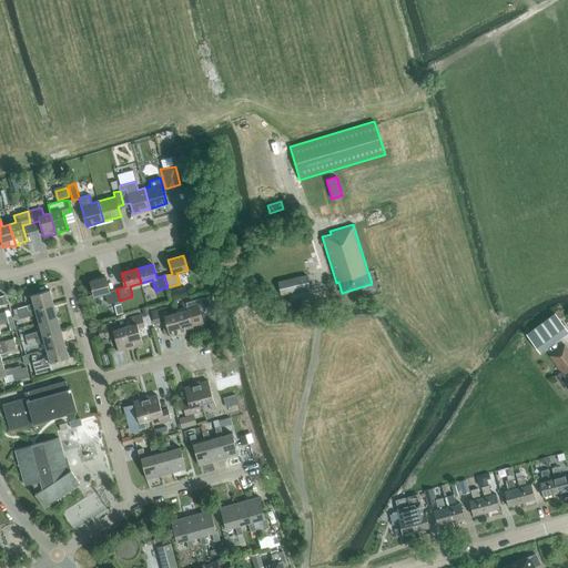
[(281,296),(311,288),(307,274),(277,282),(281,296)]
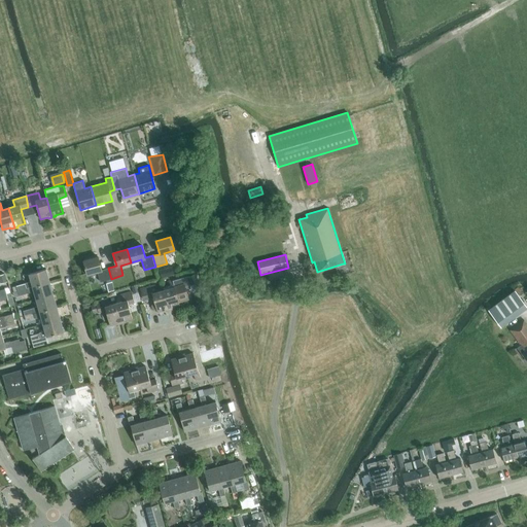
[(111,279),(108,268),(101,270),(98,256),(83,260),(86,275),(97,272),(100,282),(111,279)]
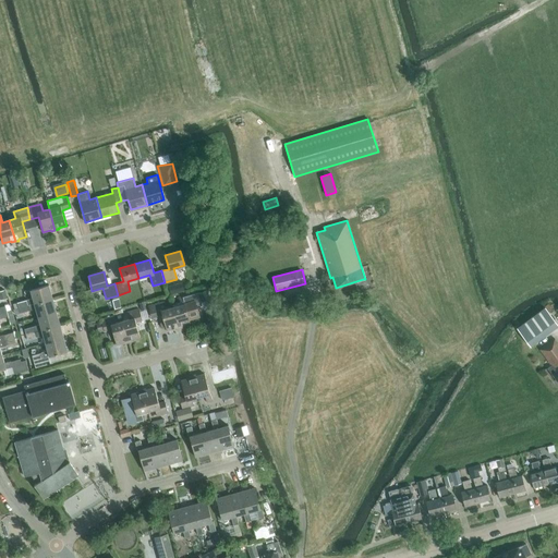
[(170,294),(184,290),(182,282),(168,287),(170,294)]
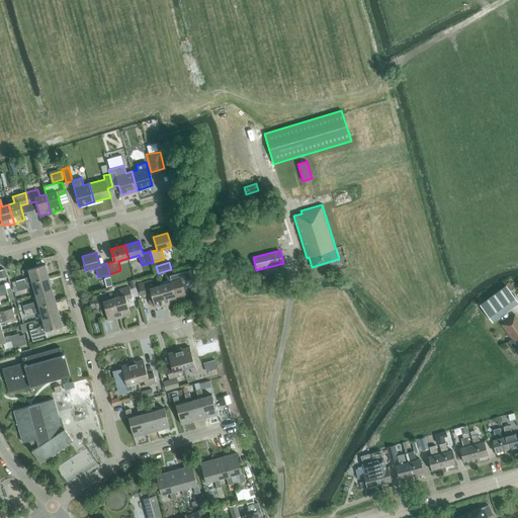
[(30,277),(24,278),(26,283),(31,281),(49,277),(45,264),(28,269),(30,277)]
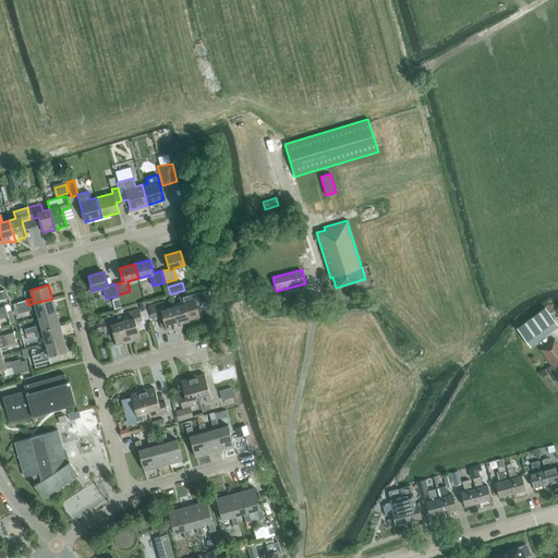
[(172,307),(179,328),(182,328),(182,326),(190,324),(189,319),(199,317),(196,303),(206,301),(204,291),(178,299),(179,305),(172,307)]
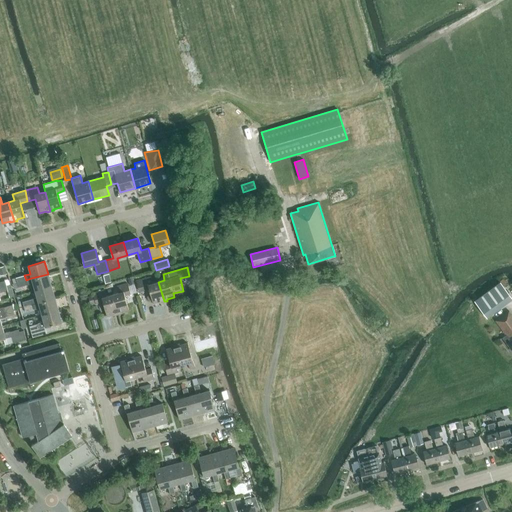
[(31,278),(26,280),(27,285),(33,283),(35,290),(51,286),(48,274),(31,278)]
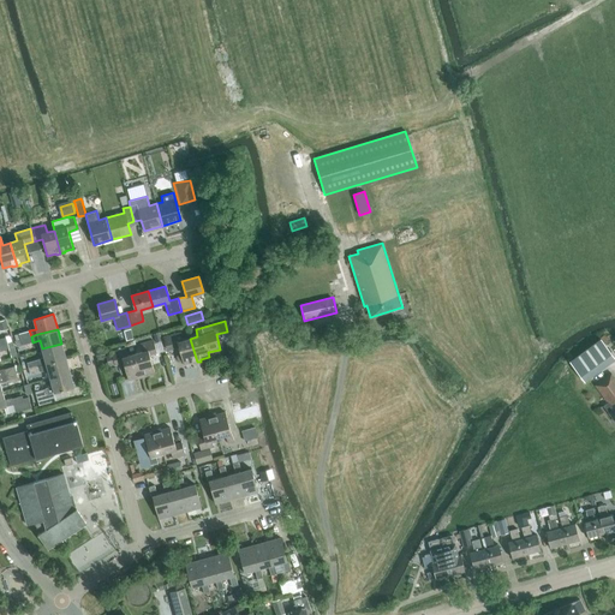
[(197,362),(190,339),(183,340),(181,333),(163,338),(167,350),(179,347),(180,353),(179,353),(177,357),(178,362),(181,363),(183,363),(184,364),(192,362),(192,363),(197,362)]
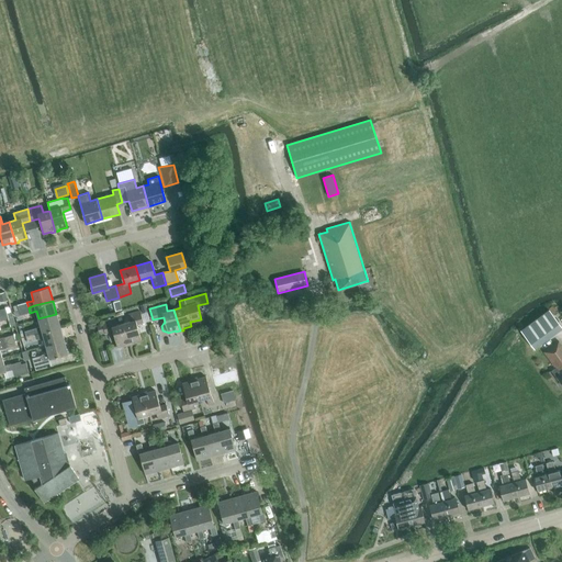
[(561,327),(549,310),(520,332),(534,349),(561,327)]
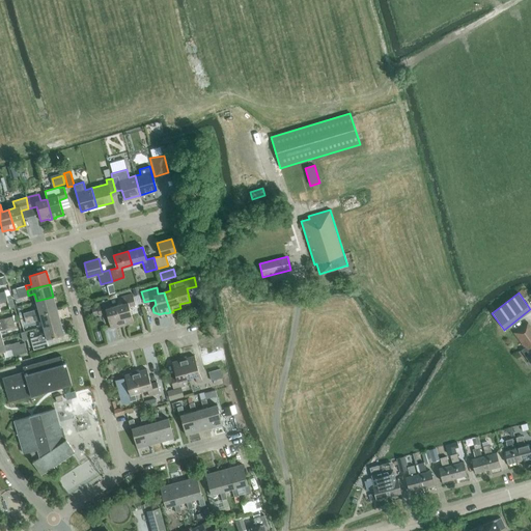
[(116,306),(122,326),(126,325),(126,324),(133,322),(129,306),(135,305),(132,295),(121,298),(122,304),(116,306)]
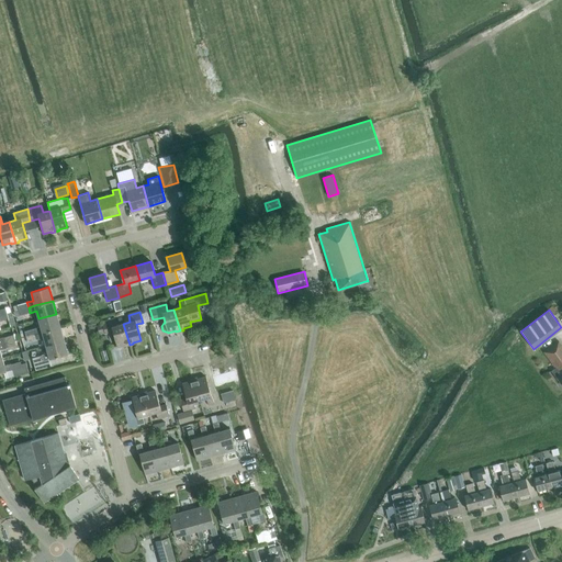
[(41,327),(34,329),(35,334),(42,332),(60,327),(56,314),(38,318),(41,327)]
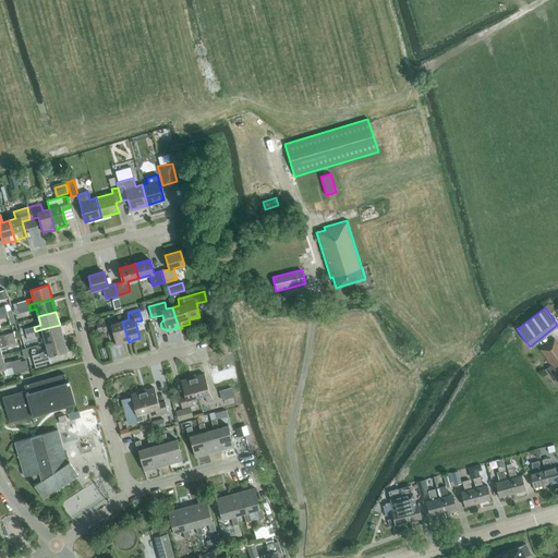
[(129,342),(122,322),(116,323),(114,316),(100,319),(104,331),(112,328),(117,344),(124,342),(124,343),(129,342)]
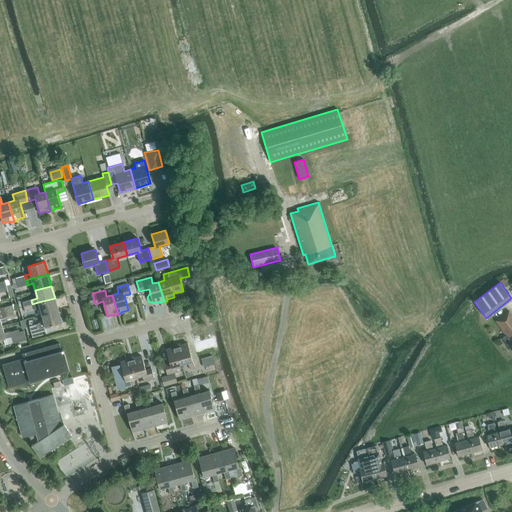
[(38,302),(32,304),(34,309),(40,308),(42,315),(58,310),(55,298),(38,302)]
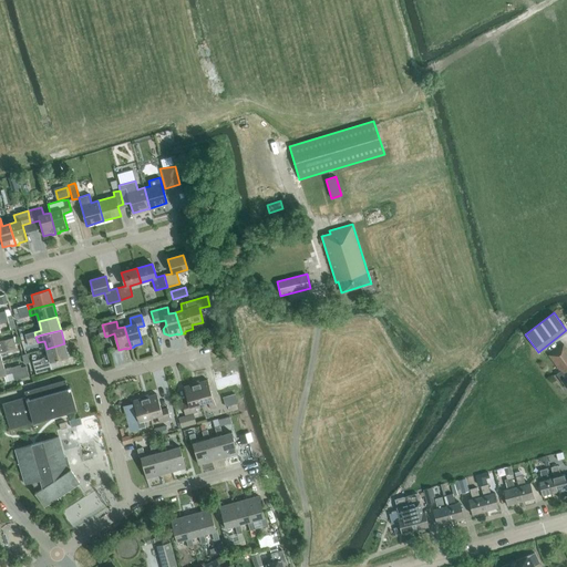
[(0,347),(14,343),(19,342),(18,337),(3,341),(3,340),(0,341),(0,347)]
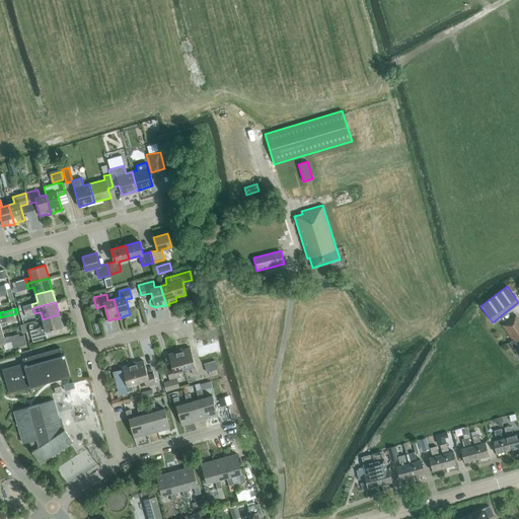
[(0,330),(2,330),(0,324),(0,322),(14,318),(13,314),(0,317),(0,330)]
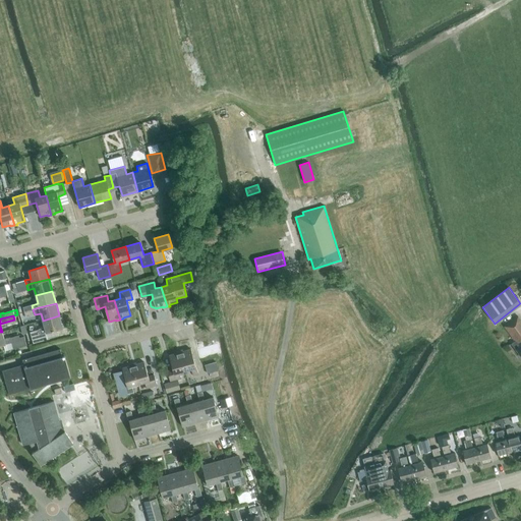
[(45,328),(39,330),(40,335),(46,333),(63,328),(59,315),(43,321),(45,328)]
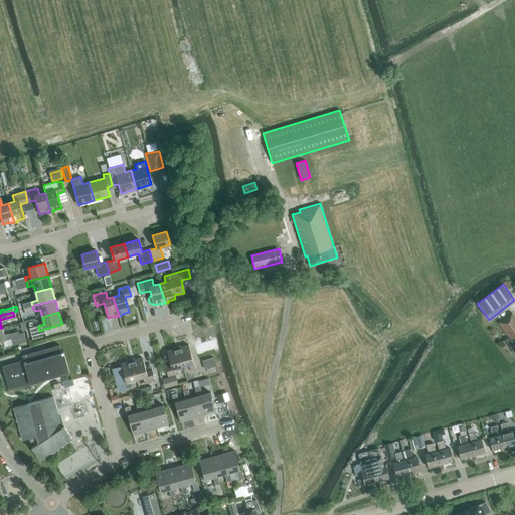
[(514,353),(514,317),(512,313),(498,323),(509,337),(505,340),(509,346),(509,345),(514,353)]
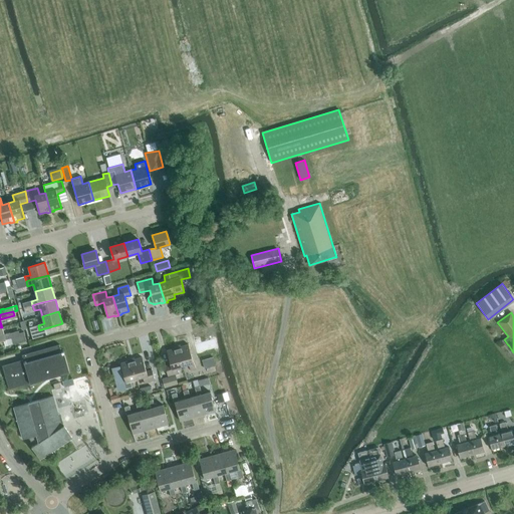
[(38,325),(29,327),(32,339),(47,334),(47,333),(45,328),(39,330),(38,325)]
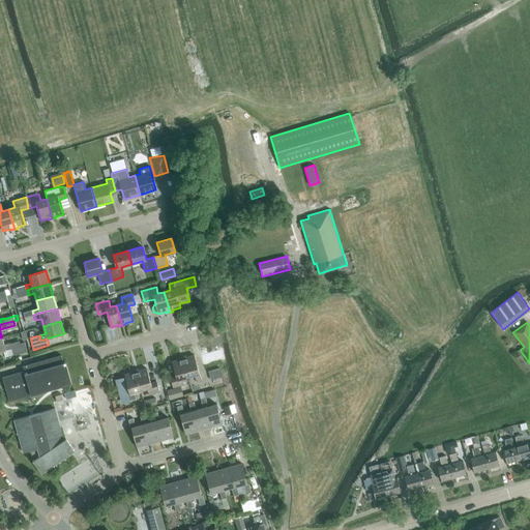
[(11,349),(13,355),(27,351),(25,343),(20,344),(19,341),(10,344),(9,343),(4,345),(2,337),(0,337),(0,351),(4,351),(11,349)]
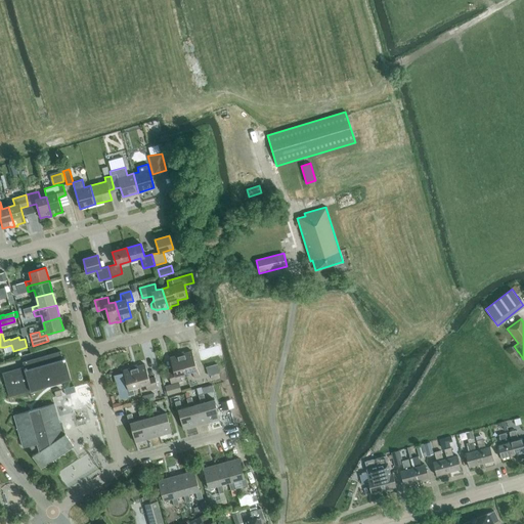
[(62,359),(60,351),(23,362),(24,366),(2,373),(9,397),(31,391),(71,380),(64,358),(62,359)]
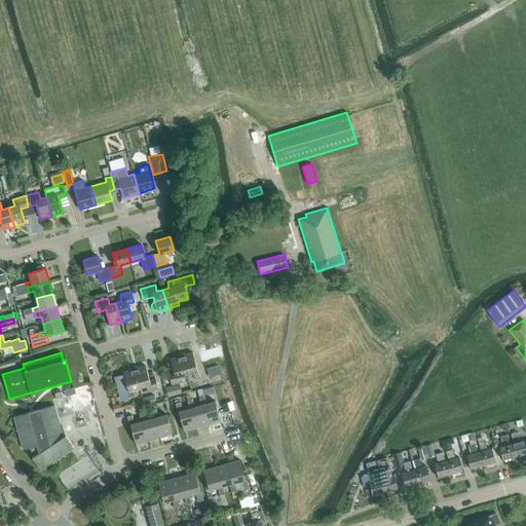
[(181,354),(186,374),(192,372),(194,379),(199,378),(197,371),(192,352),(185,354),(184,353),(181,354)]
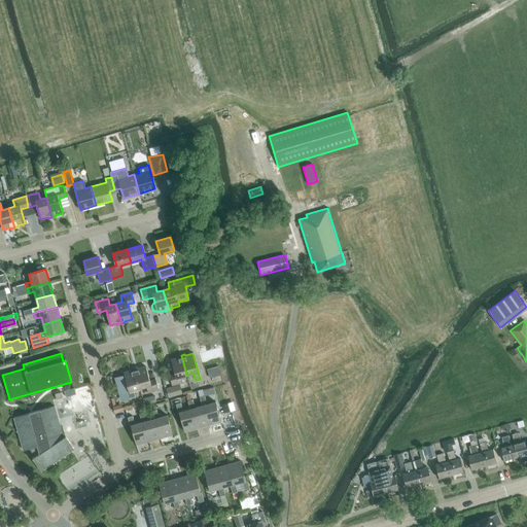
[(180,377),(186,375),(181,355),(177,356),(178,357),(170,359),(174,374),(169,376),(172,386),(182,383),(180,377)]
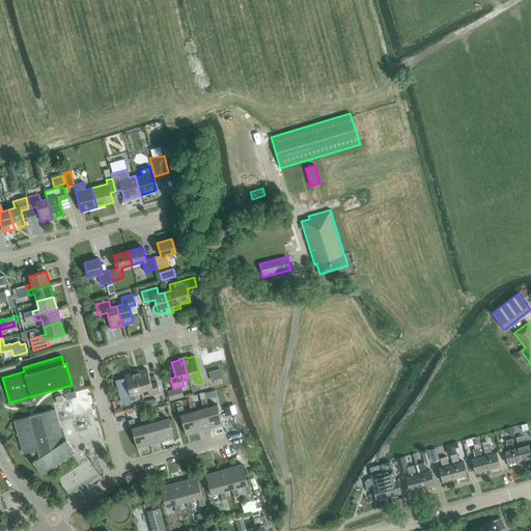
[(135,370),(141,391),(147,389),(148,396),(160,393),(157,383),(150,384),(146,369),(139,371),(138,370),(135,370)]
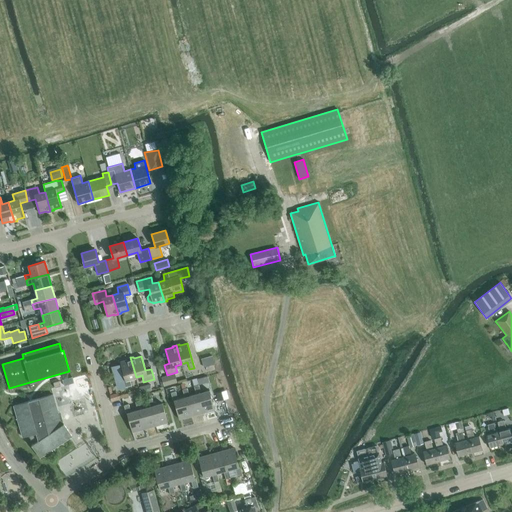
[(204,367),(215,365),(213,356),(201,358),(204,367)]
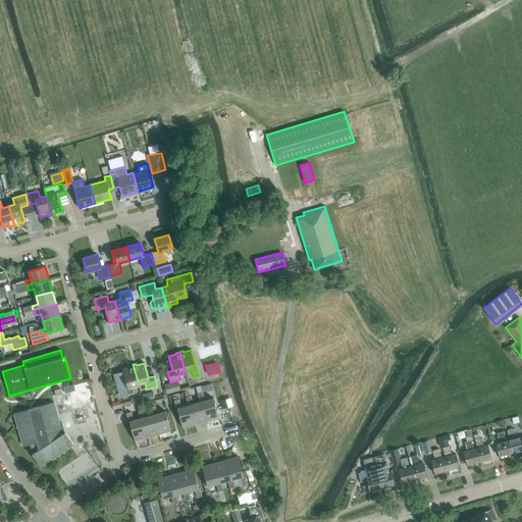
[(116,379),(121,397),(134,393),(133,386),(139,384),(133,364),(129,365),(129,367),(122,369),(122,372),(119,373),(116,379)]
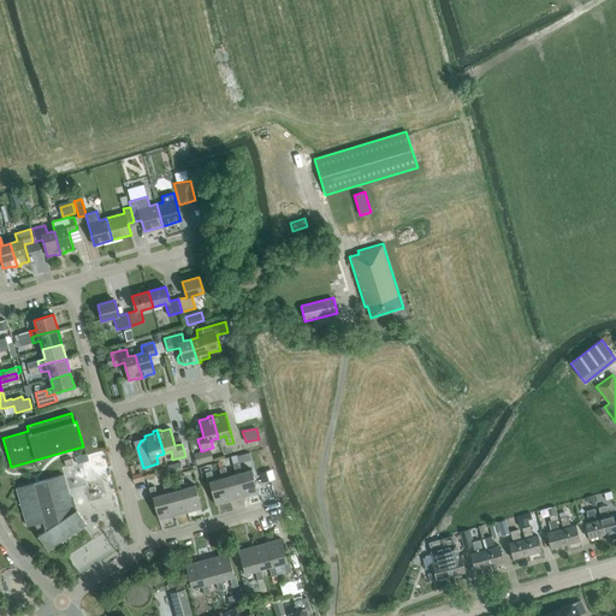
[(197,466),(213,461),(211,450),(194,455),(197,466)]
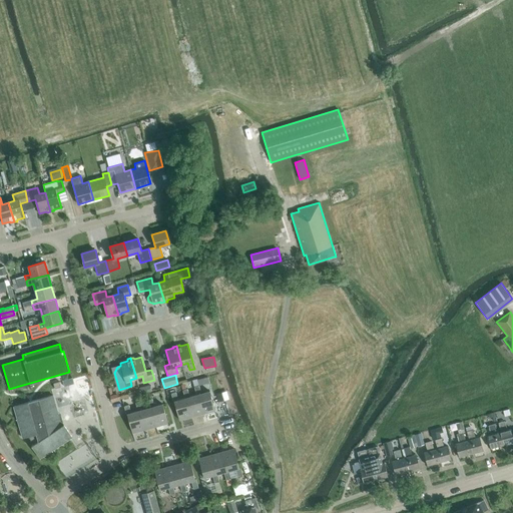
[(72,378),(62,381),(64,387),(74,384),(72,378)]
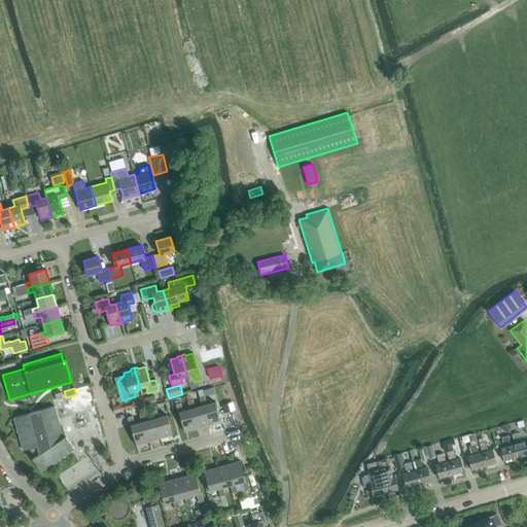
[(153,393),(142,396),(144,402),(154,399),(153,393)]
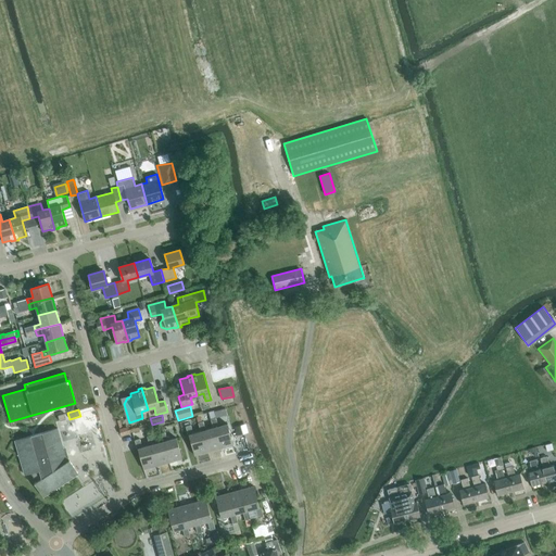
[(211,419),(213,428),(218,449),(232,444),(227,424),(218,427),(215,418),(211,419)]
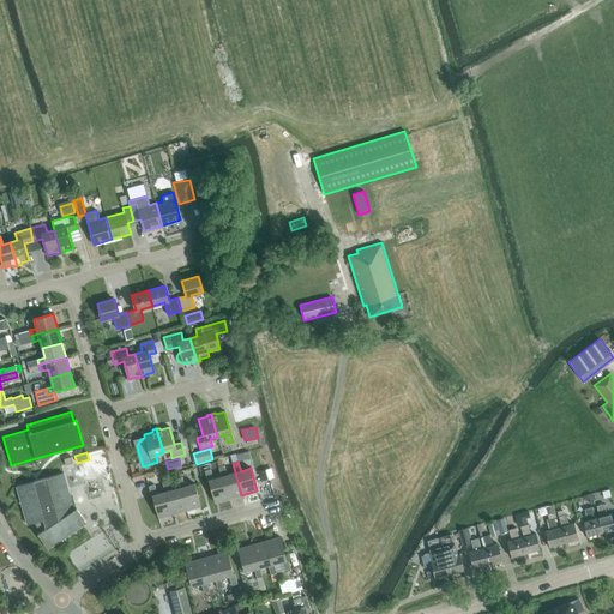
[(241,495),(235,473),(227,475),(224,465),(218,467),(221,476),(228,499),(241,495)]
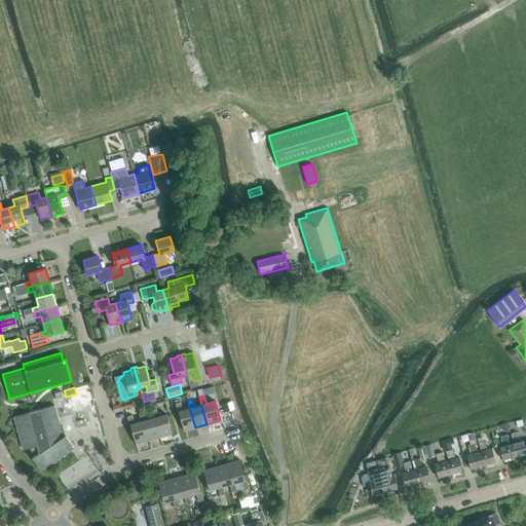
[(195,427),(189,408),(183,410),(180,402),(176,403),(178,412),(179,412),(184,430),(195,427)]
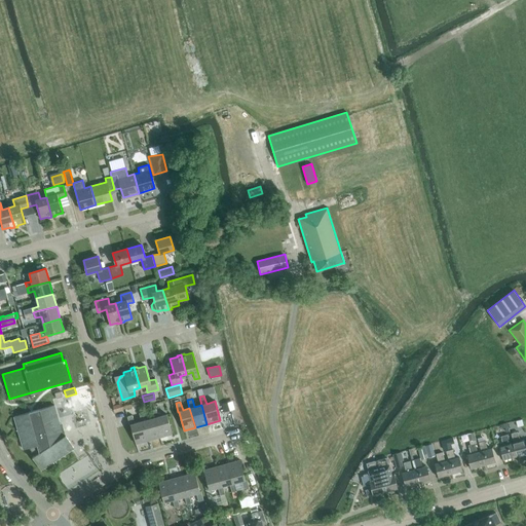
[(231,402),(222,405),(224,413),(234,410),(231,402)]
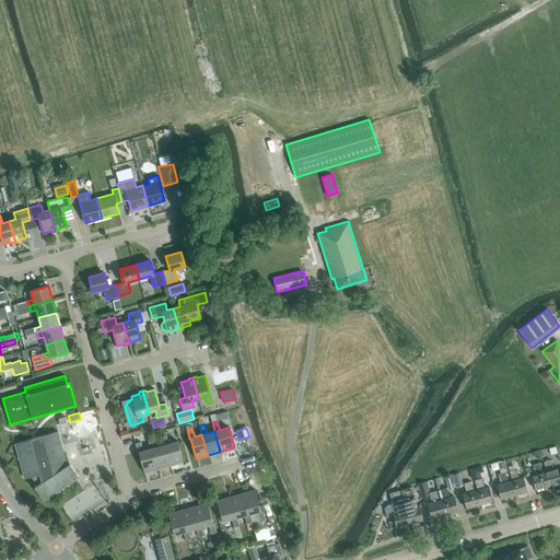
[(58,431),(15,444),(24,478),(31,477),(36,486),(34,487),(43,501),(79,477),(69,464),(68,465),(58,431)]
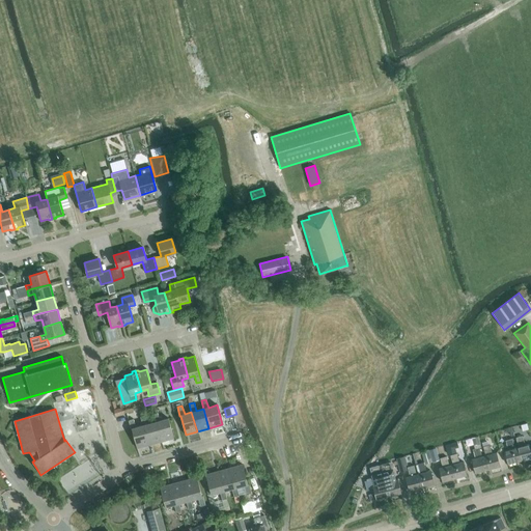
[(152,414),(155,422),(160,442),(173,438),(168,418),(160,421),(158,413),(152,414)]
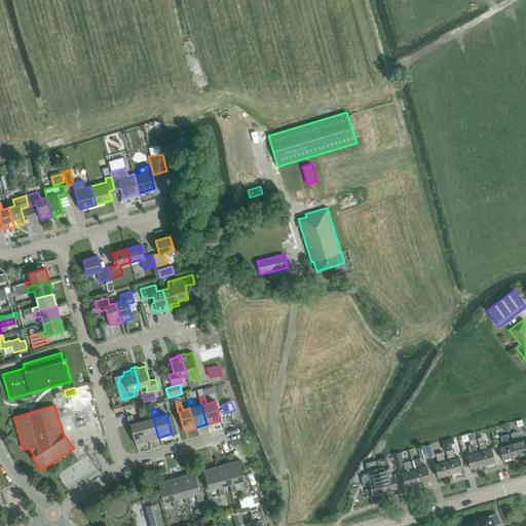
[(158,438),(153,418),(146,420),(144,412),(139,413),(141,421),(147,441),(158,438)]
